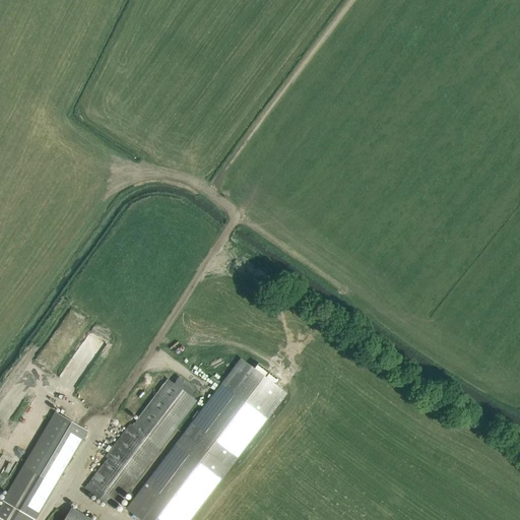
[(61,335),(63,332),(74,339),(85,322),(68,311),(56,332),(61,335)]
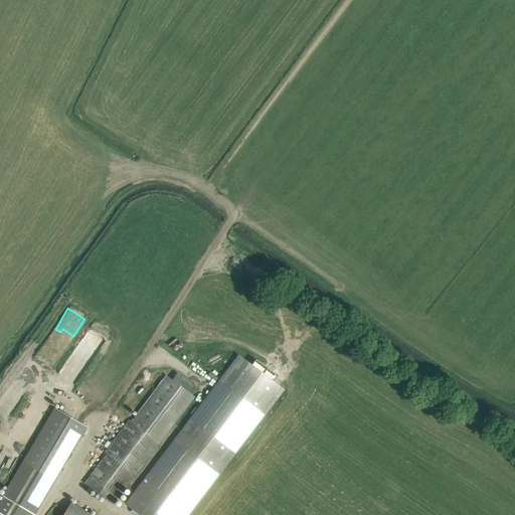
[(138,514),(188,514),(227,465),(284,389),(274,381),(278,376),(255,359),(251,365),(238,355),(125,505),(138,514)]
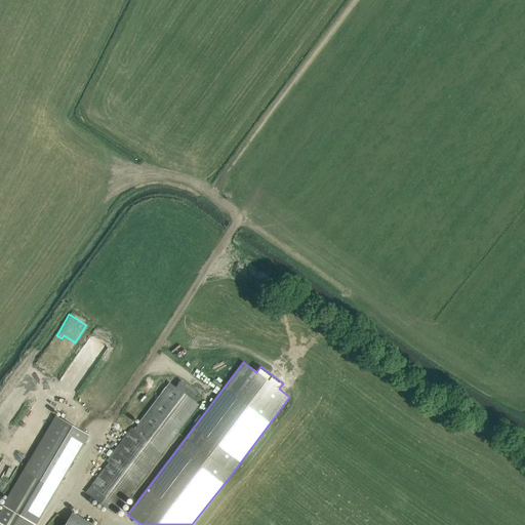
[(116,514),(145,475),(198,404),(169,384),(134,431),(131,429),(107,461),(110,463),(87,492),(116,514)]
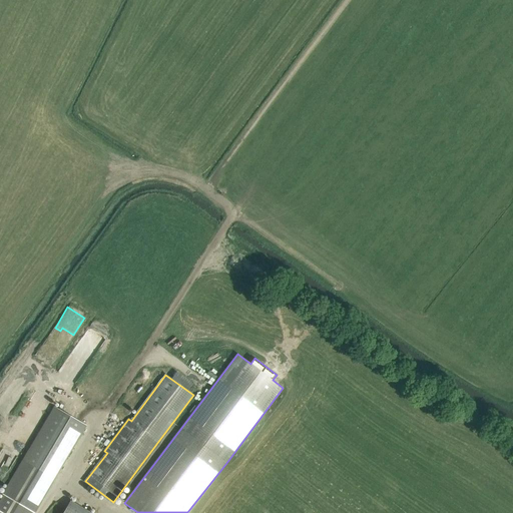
[(0,511),(3,512),(32,512),(53,479),(86,425),(56,408),(24,462),(0,502),(0,511)]
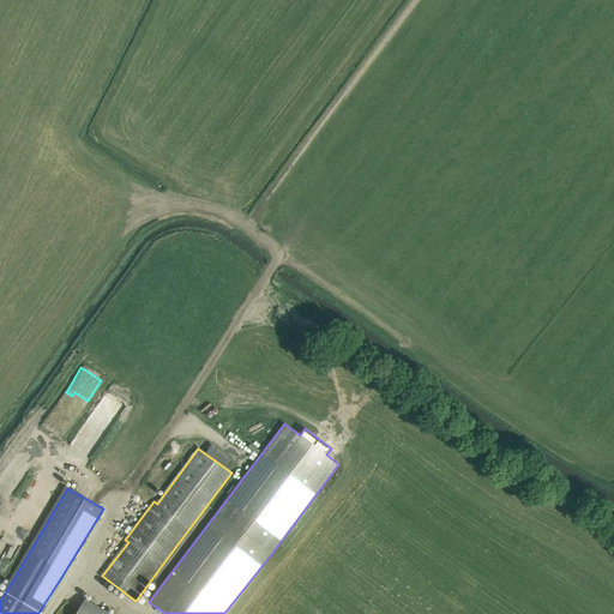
[(107,613),(84,600),(76,613),(107,613)]
